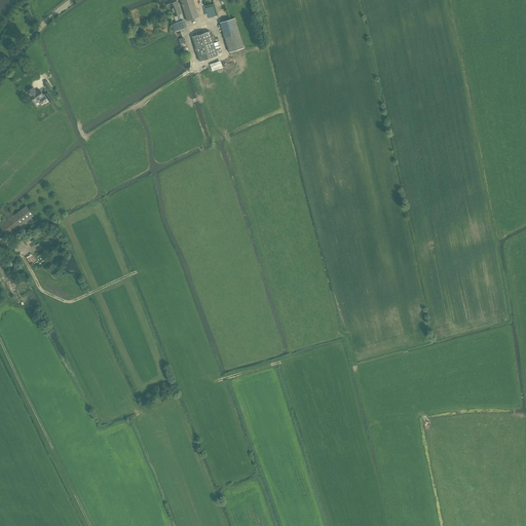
[(180,0),(187,22),(198,17),(192,0),(180,0)]
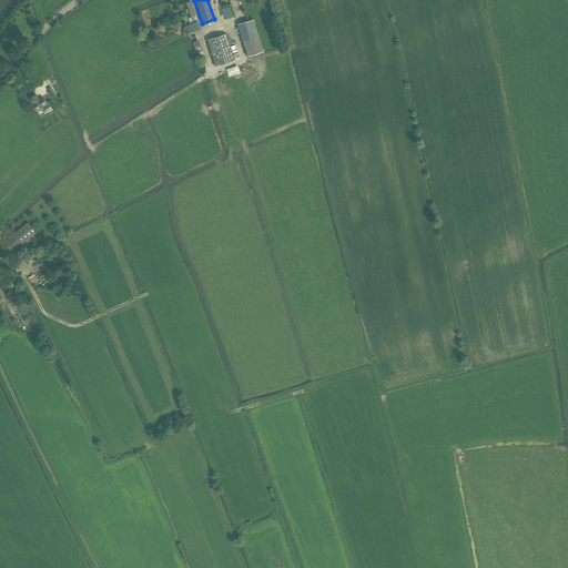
[(195,16),(191,1),(180,6),(181,11),(184,10),(188,18),(190,22),(198,20),(195,16)]
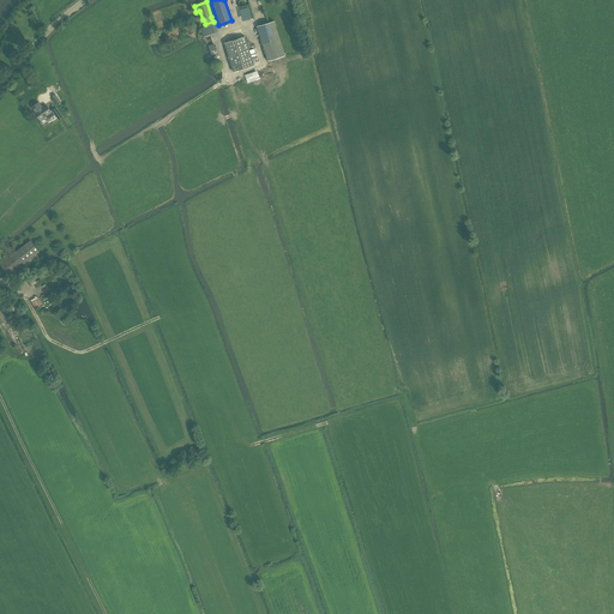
[(268,61),(286,55),(274,20),(257,26),(268,61)]
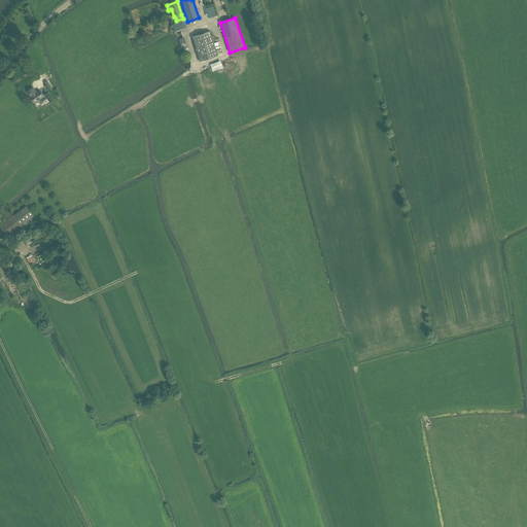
[(175,32),(184,29),(182,21),(172,24),(175,32)]
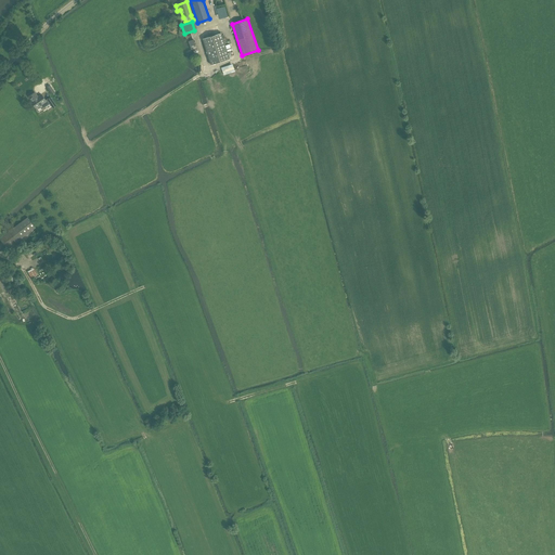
[(210,65),(230,59),(221,34),(203,39),(210,65)]
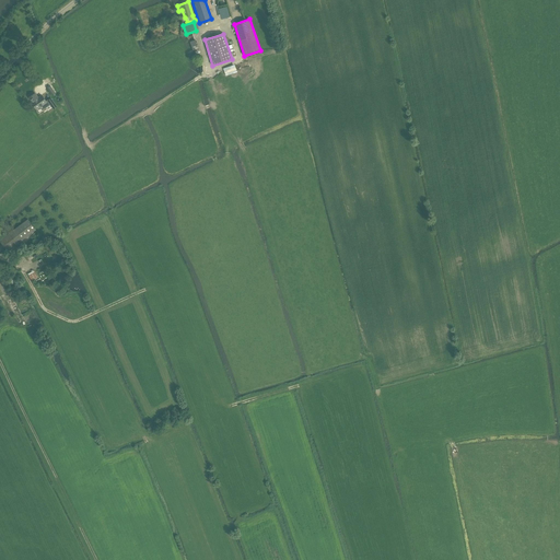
[(234,65),(223,69),(225,77),(237,72),(234,65)]
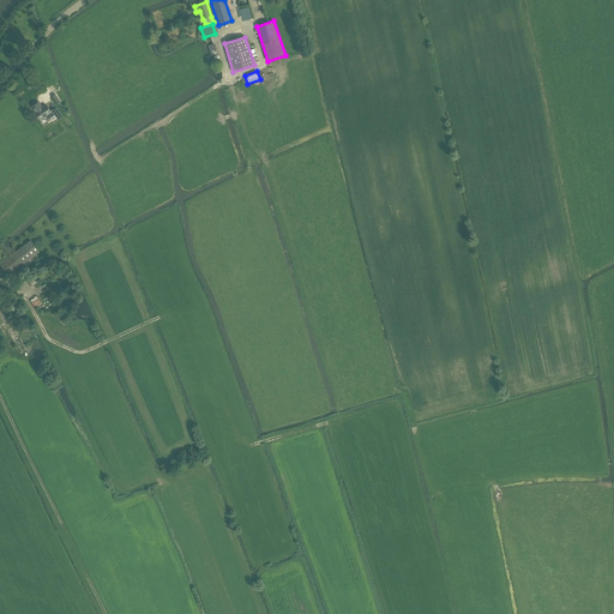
[(38,102),(31,107),(35,112),(35,113),(40,120),(43,118),(46,120),(54,114),(58,120),(62,116),(55,108),(52,110),(50,112),(46,104),(42,107),(38,102)]
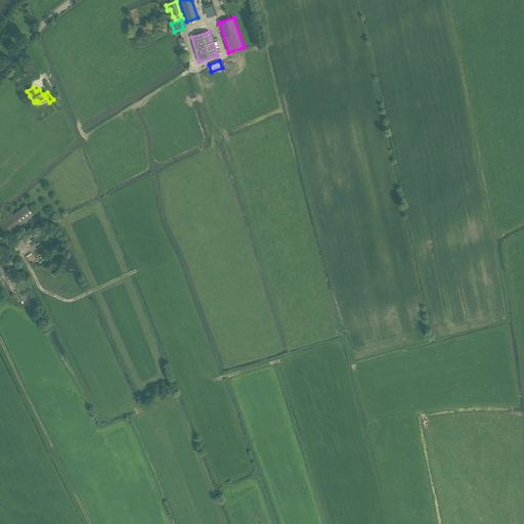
[(26,205),(12,215),(0,224),(0,226),(7,235),(19,225),(33,215),(26,205)]
